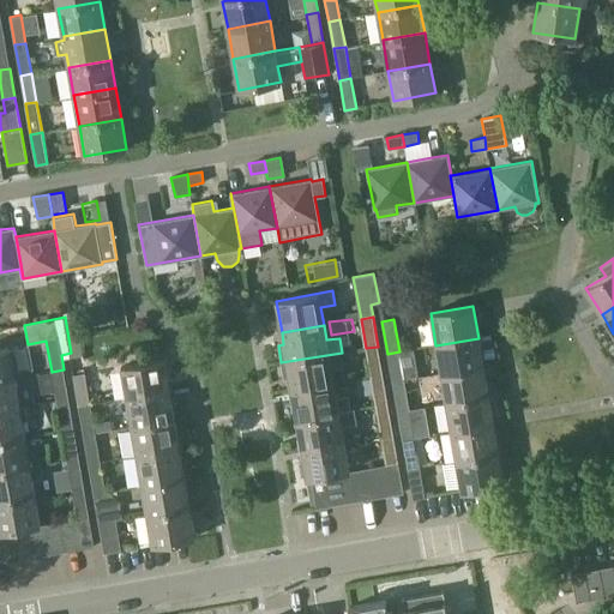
[(441,374),(483,367),(479,338),(435,345),(441,374)]
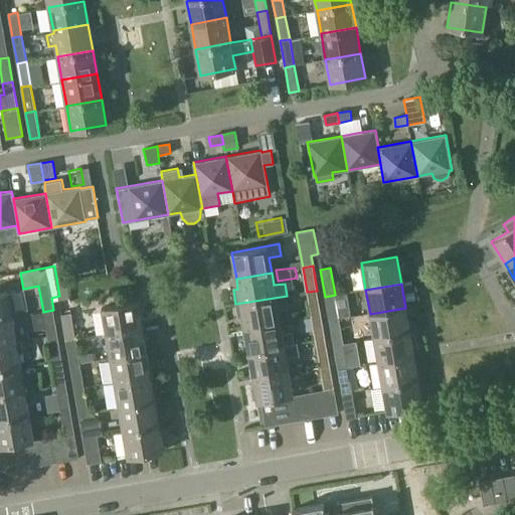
[(0,319),(12,317),(8,291),(0,292),(0,319)]
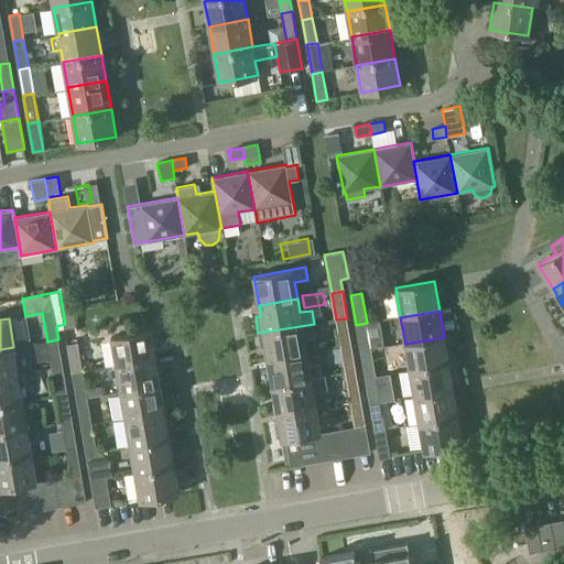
[(340,348),(351,346),(347,318),(336,320),(340,348)]
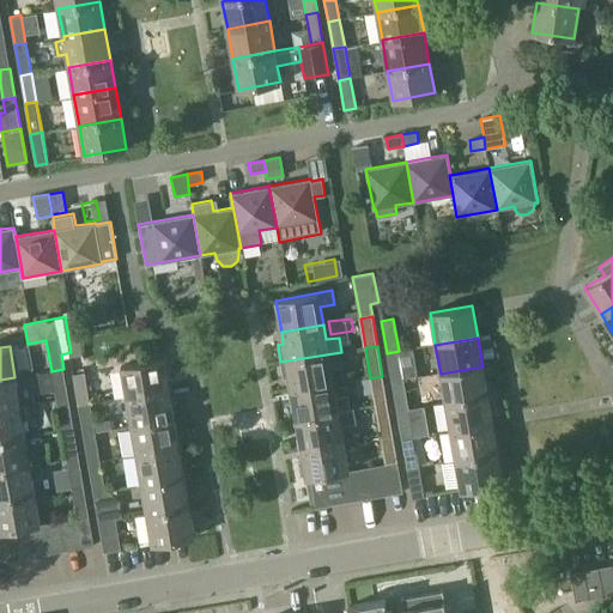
[(392,383),(404,381),(399,351),(387,353),(392,383)]
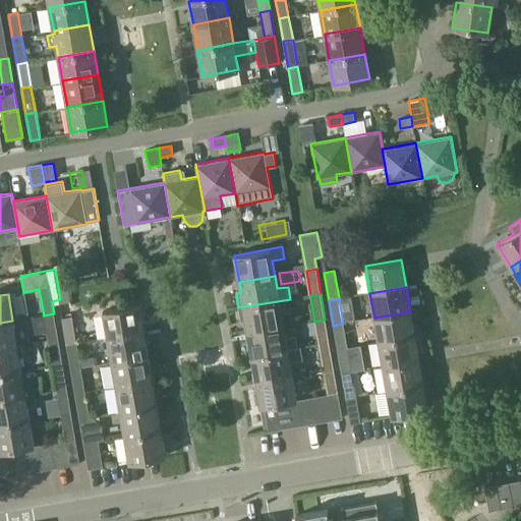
[(290,299),(238,307),(241,324),(246,323),(247,332),(283,327),(282,315),(293,313),(290,299)]
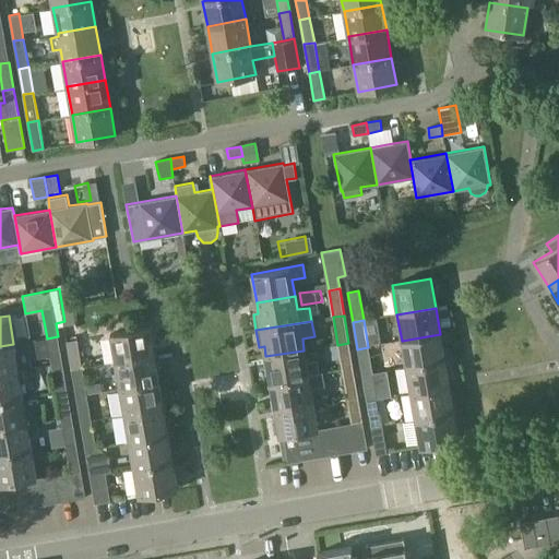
[(115,360),(154,354),(149,326),(110,334),(115,360)]
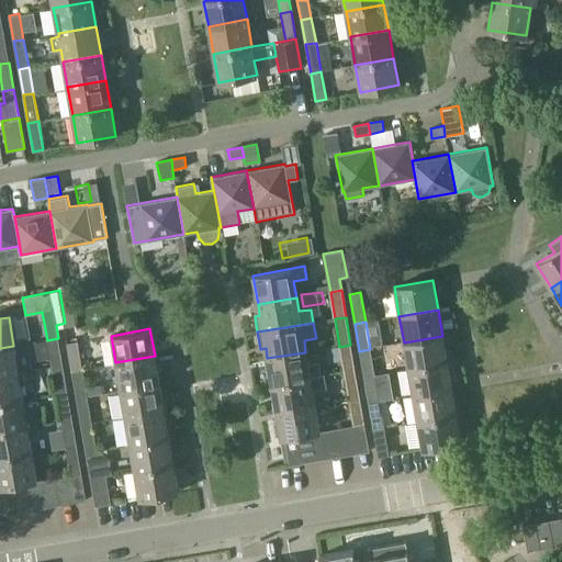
[(408,369),(447,362),(442,336),(404,343),(408,369)]
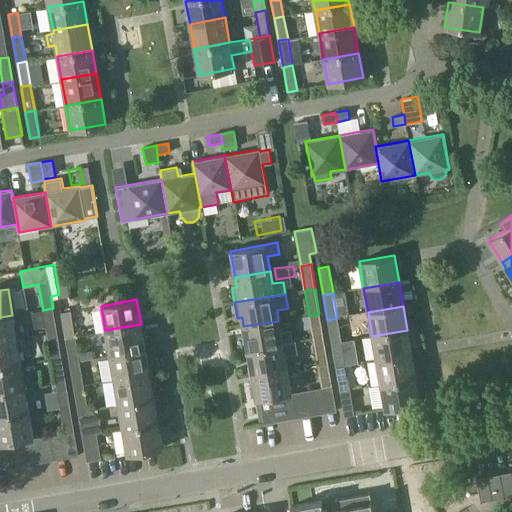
[(47,334),(57,333),(53,308),(43,310),(47,334)]
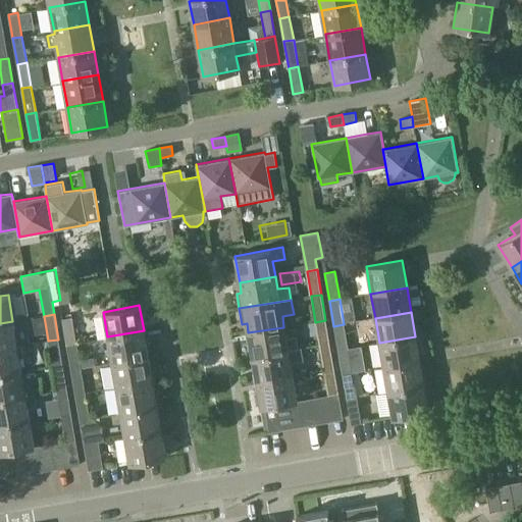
[(66,344),(76,343),(71,317),(62,319),(66,344)]
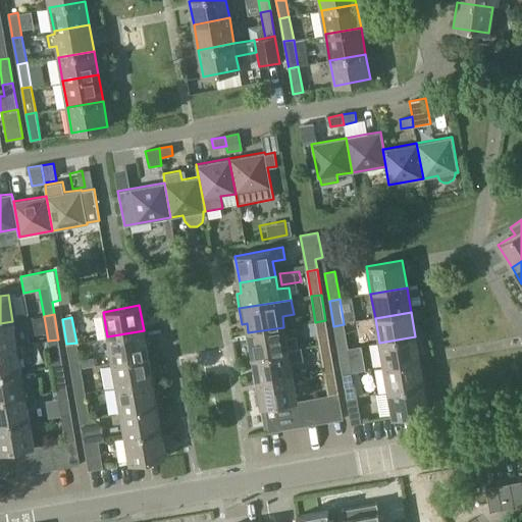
[(319,346),(329,345),(325,320),(315,322),(319,346)]
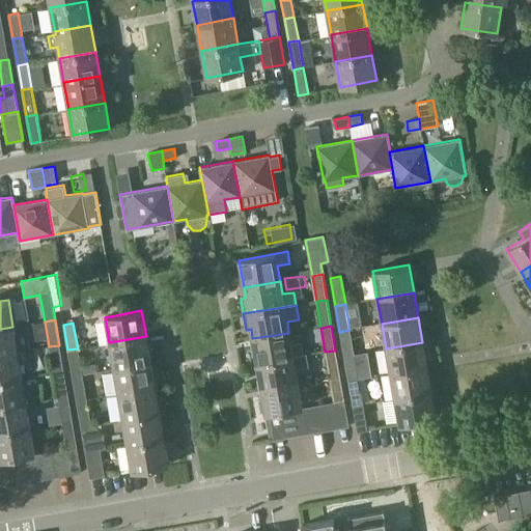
[(0,355),(17,353),(12,327),(0,329),(0,355)]
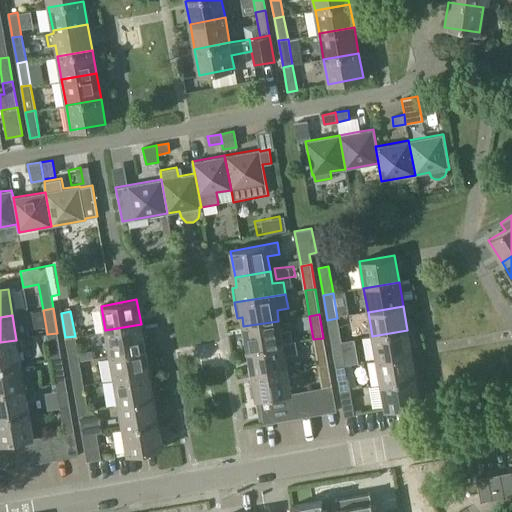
[(331,344),(341,342),(337,318),(327,320),(331,344)]
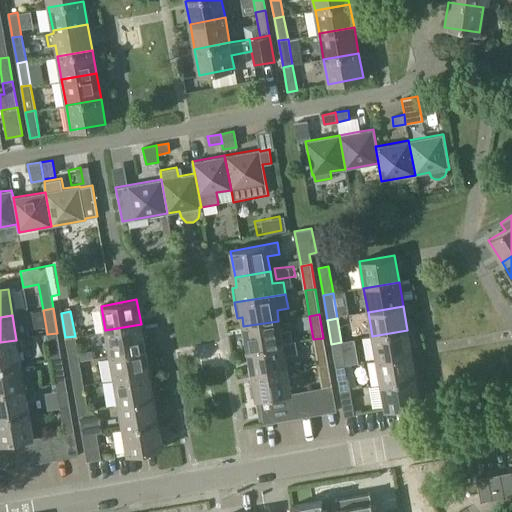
[(278,321),(243,326),(247,350),(283,344),(294,343),(292,330),(280,332),(278,321)]
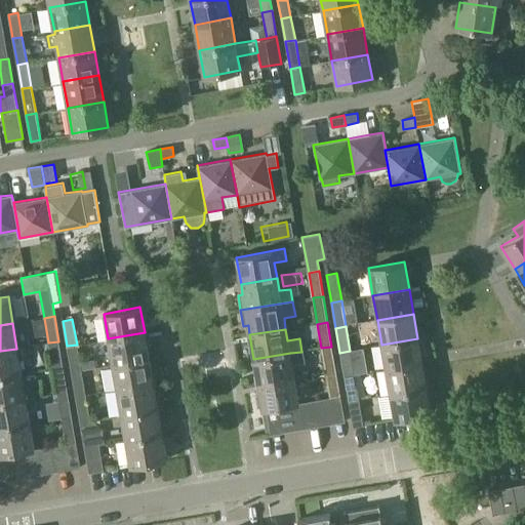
[(113,364),(149,357),(145,332),(108,338),(113,364)]
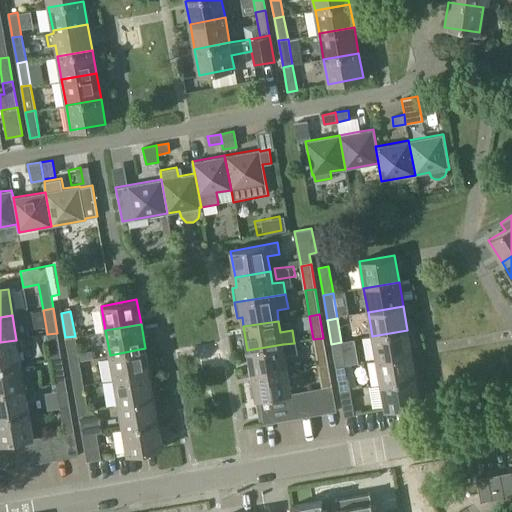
[(376,360),(411,354),(407,330),(372,336),(376,360)]
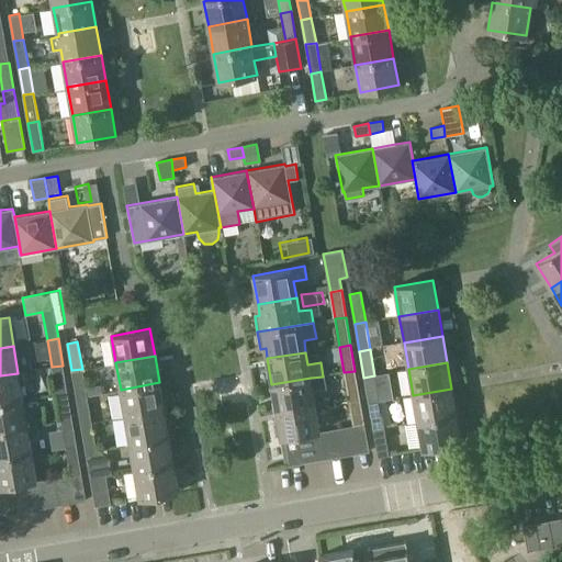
[(56,393),(67,391),(63,366),(52,367),(56,393)]
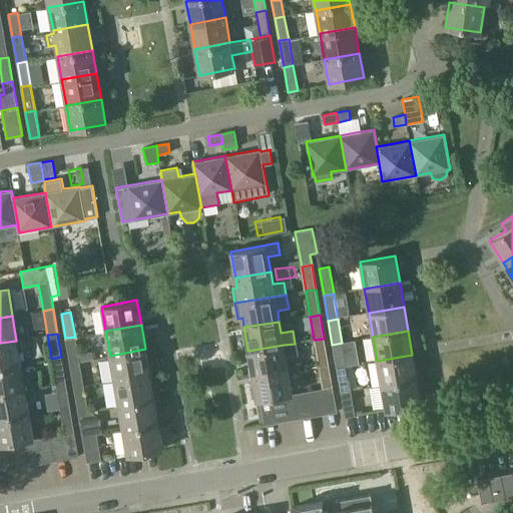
[(69,362),(79,361),(75,337),(65,338),(69,362)]
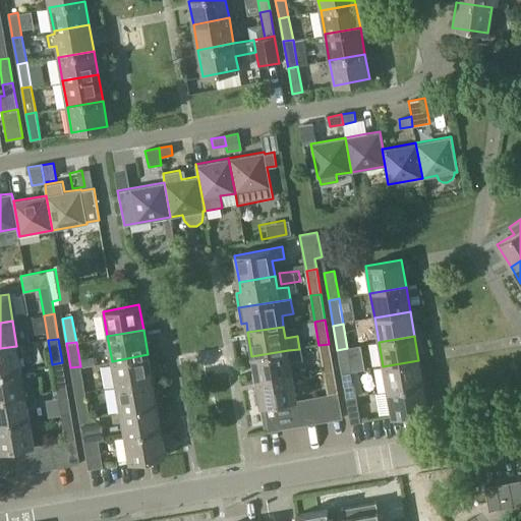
[(329,344),(319,345),(323,369),(333,367),(329,344)]
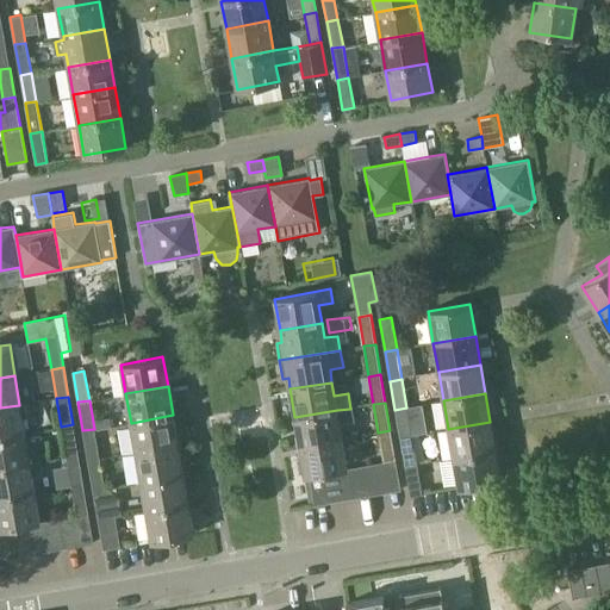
[(19,405),(0,408),(0,436),(25,433),(23,418),(27,418),(25,404),(19,405)]
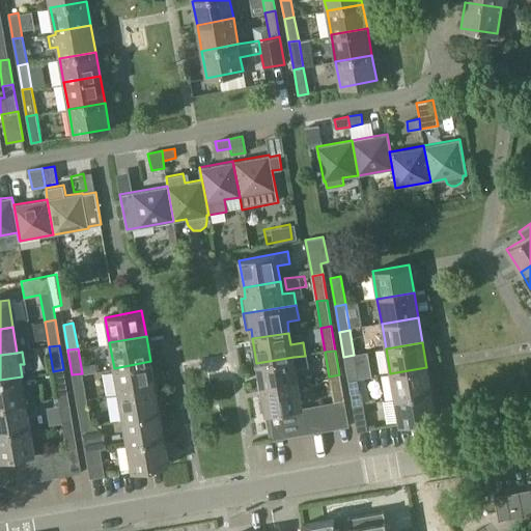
[(294,357),(256,363),(260,387),(298,382),(296,369),(309,367),(307,355),(305,356),(294,357)]
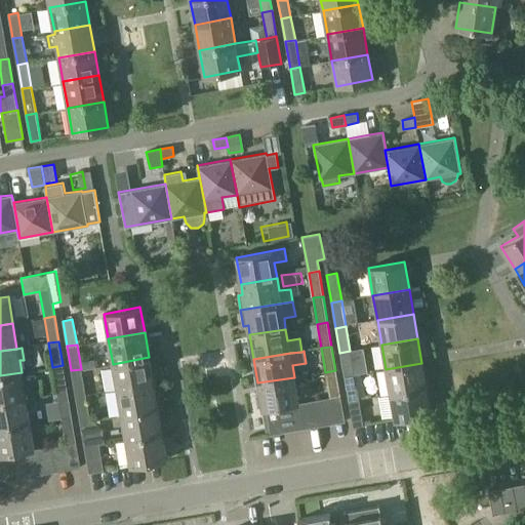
[(345,376),(354,375),(350,351),(339,353),(345,376)]
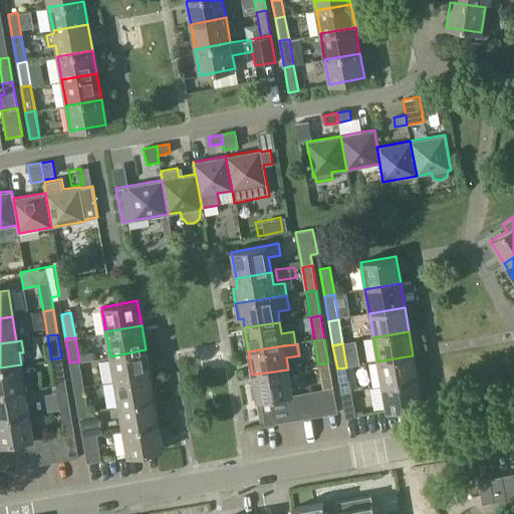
[(114,381),(150,375),(146,349),(110,356),(114,381)]
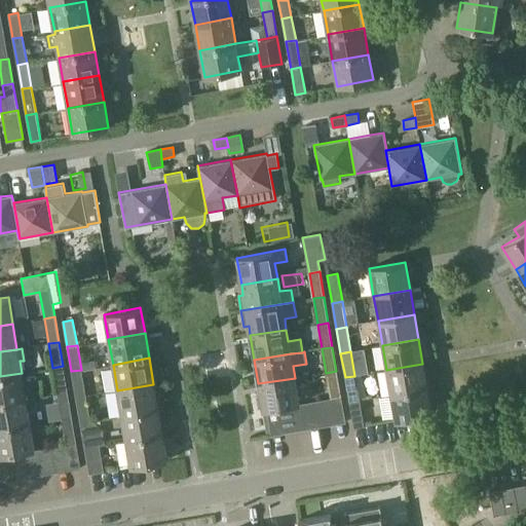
[(391,397),(427,390),(422,364),(386,370),(391,397)]
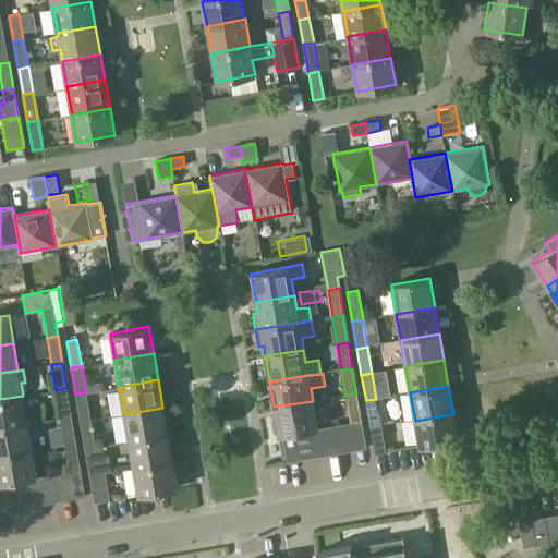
[(60,416),(71,414),(67,388),(56,390),(60,416)]
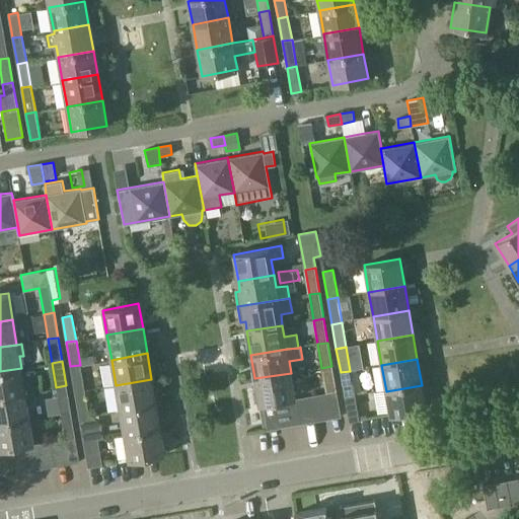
[(74,392),(85,390),(80,365),(70,366),(74,392)]
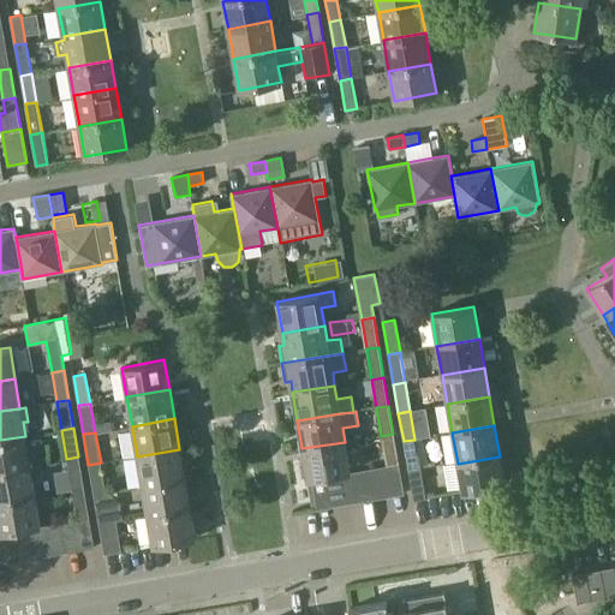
[(387,466),(398,464),(393,434),(381,436),(387,466)]
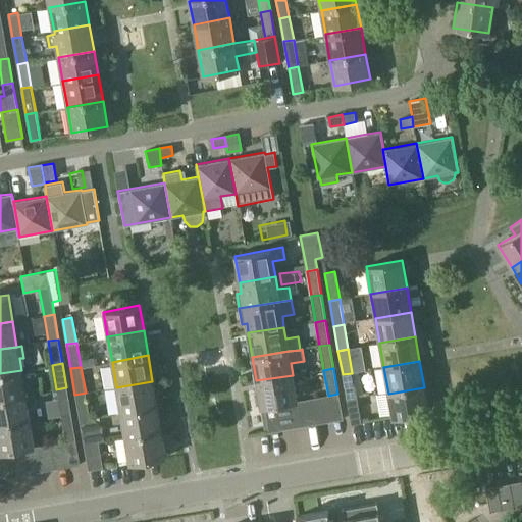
[(0,399),(25,395),(21,370),(0,373),(0,399)]
